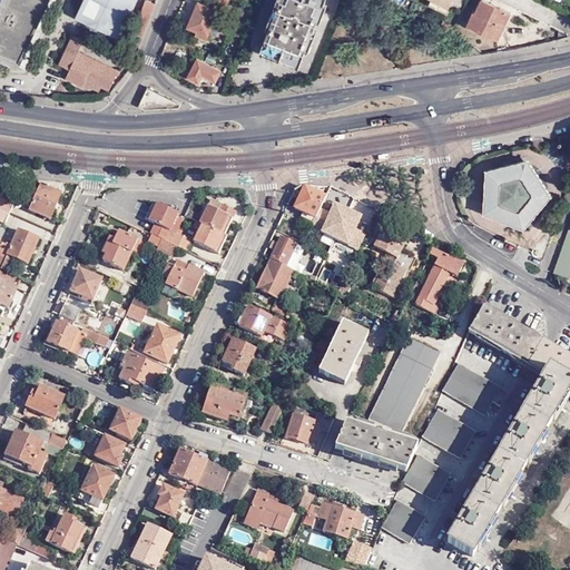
[(1,0),(0,3),(0,47),(22,58),(49,0),(1,0)]
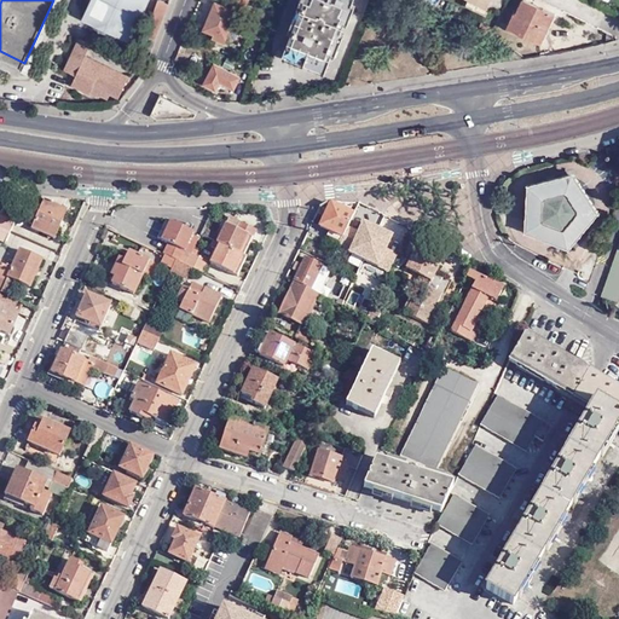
[(99,0),(91,25),(138,42),(154,0),(99,0)]
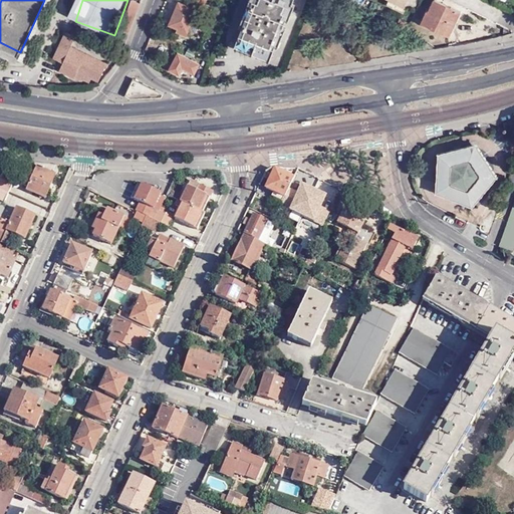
[(132,30),(143,0),(141,0),(132,0),(123,23),(126,24),(124,28),(132,30)]
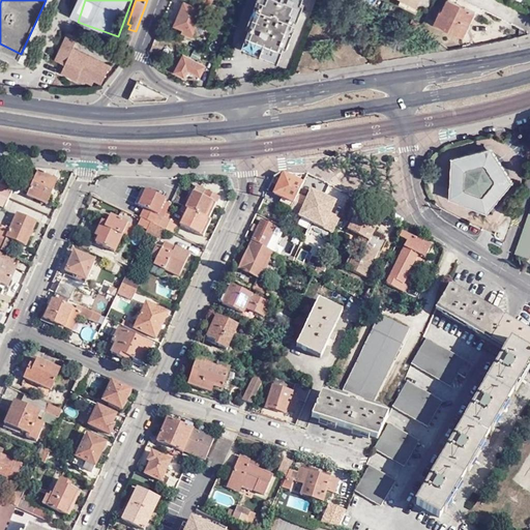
[(293,28),(296,21),(292,19),(293,13),(296,15),(300,2),(301,2),(301,0),(262,0),(262,1),(264,2),(261,8),(260,7),(257,15),(254,23),(256,24),(254,29),(252,28),(245,45),(281,58),(285,49),(282,47),(282,46),(286,35),(288,36),(292,28),(293,28)]
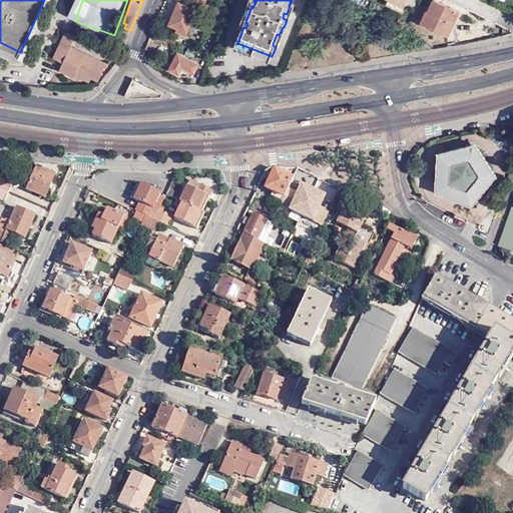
[(408,0),(389,0),(387,5),(403,12),(408,0)]
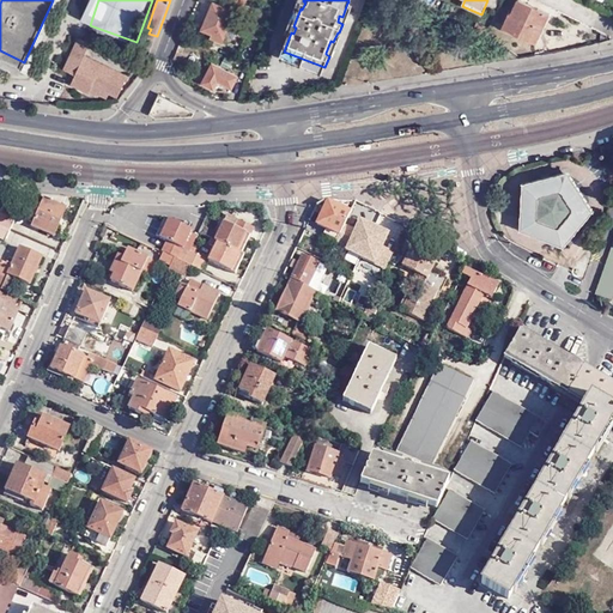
[(552,13),(525,0),(519,0),(513,13),(511,12),(504,26),(536,43),(552,13)]
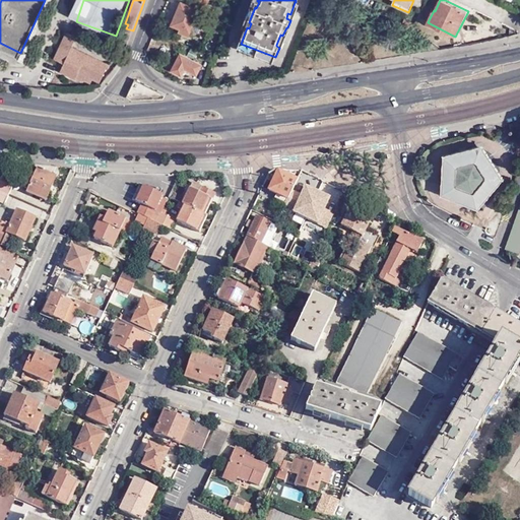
[(200,10),(182,2),(172,25),(181,29),(180,31),(189,36),(200,10)]
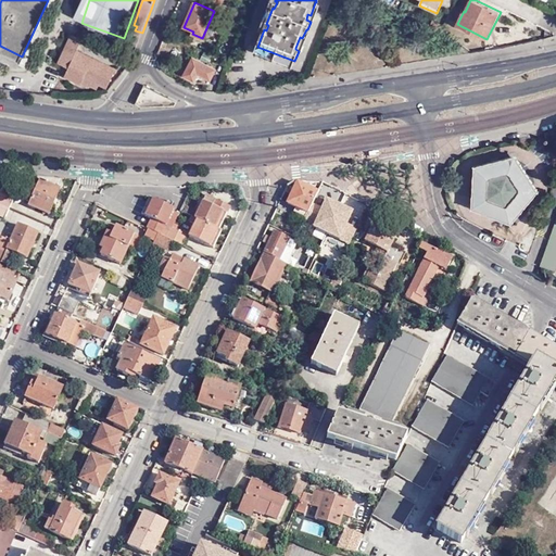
[(306,20),(311,22),(312,22),(319,3),(316,2),(315,2),(311,15),(307,14),(306,20)]
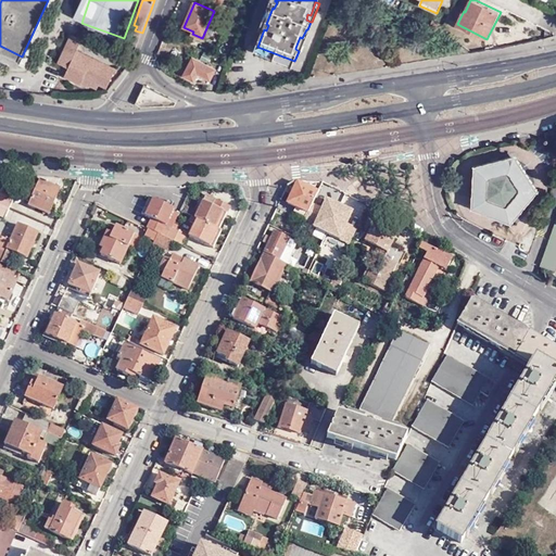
[(260,28),(264,29),(266,30),(268,25),(266,24),(269,15),(266,14),(260,28)]
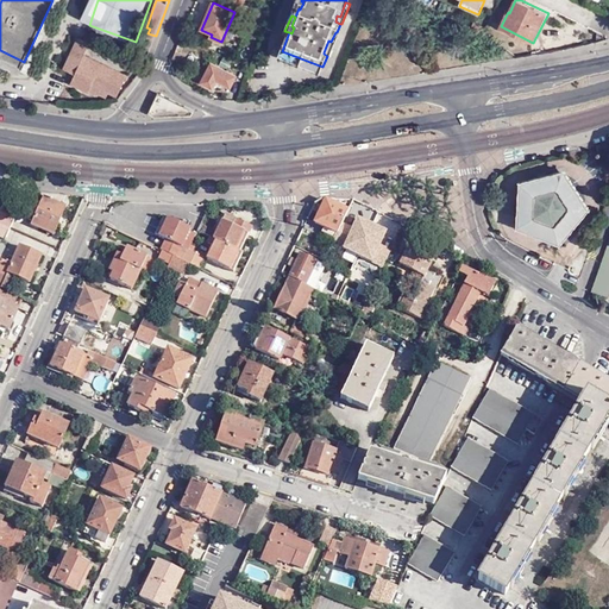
[(472,23),(469,30),(481,36),(484,29),(472,23)]
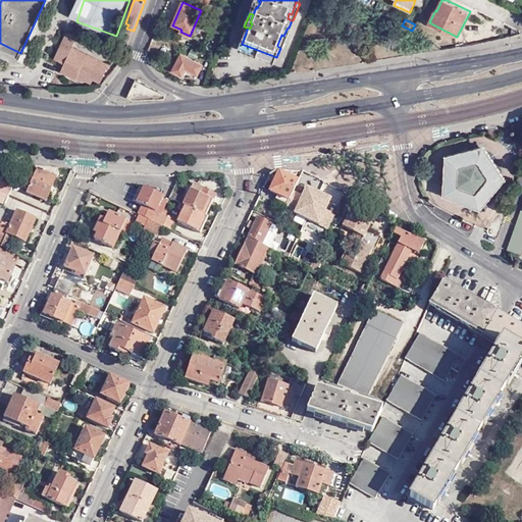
[(277,46),(280,48),(281,48),(290,29),(289,28),(288,28),(283,36),(281,35),(277,45),(277,46)]
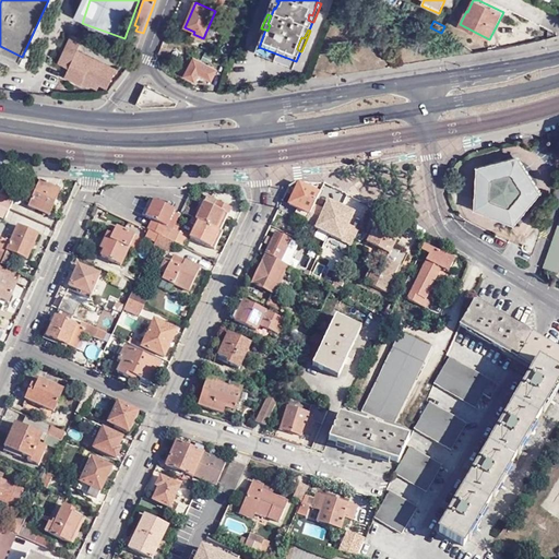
[(130,46),(137,48),(143,33),(135,31),(130,46)]
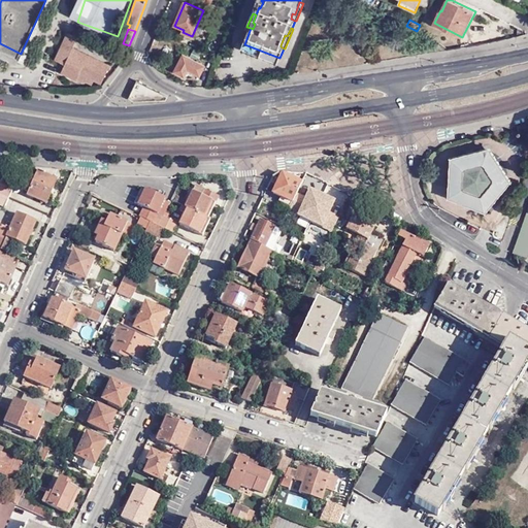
[(116,52),(69,30),(57,56),(67,61),(63,69),(86,79),(87,77),(94,80),(96,75),(103,79),(116,52)]
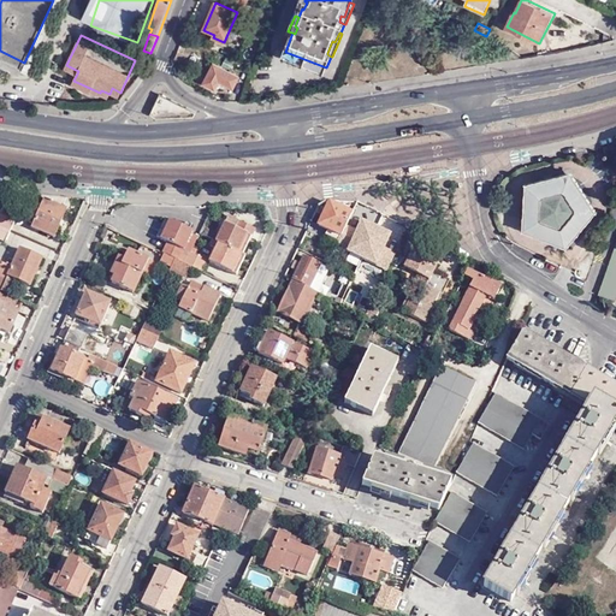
[(185,55),(177,53),(177,55),(175,60),(182,64),(185,55)]
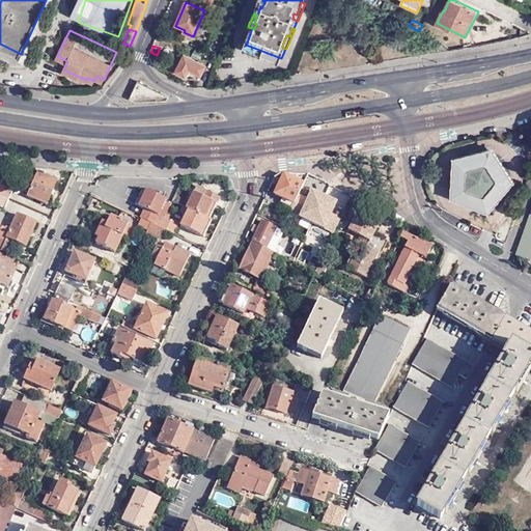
[(205,66),(185,55),(176,72),(186,77),(190,71),(201,76),(205,66)]
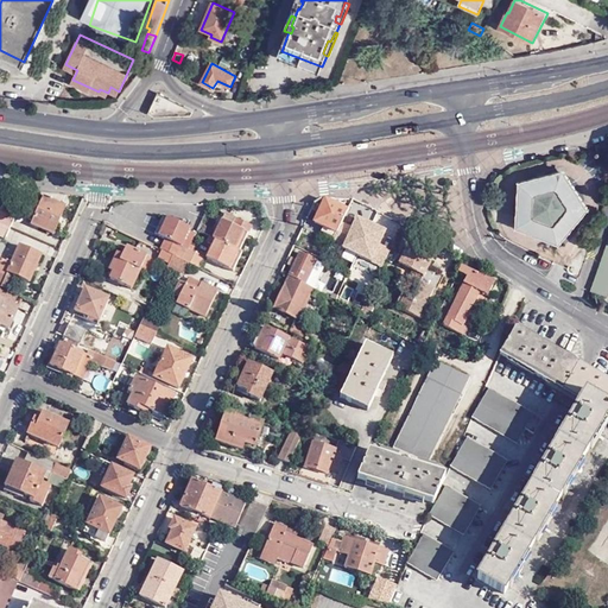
[(156,99),(149,113),(153,116),(191,115),(194,111),(176,102),(169,99),(158,94),(156,99)]
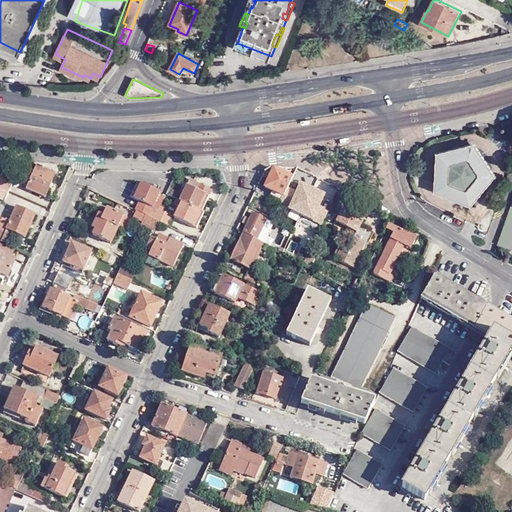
[(494,179),(473,146),(436,155),(434,192),(470,208),(494,179)]
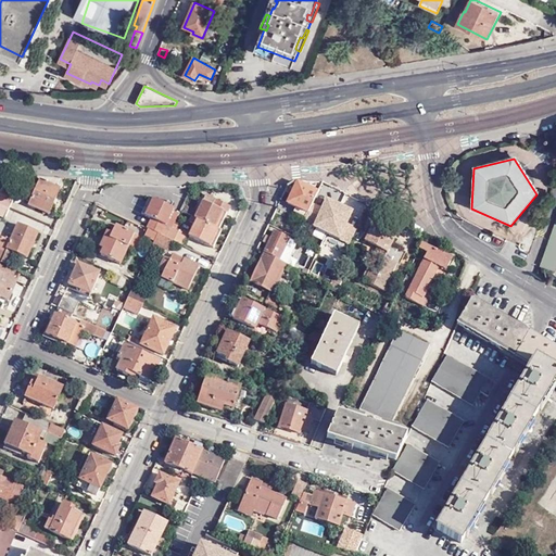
[(60,187),(63,179),(41,178),(30,204),(50,213),(61,188),(60,187)]
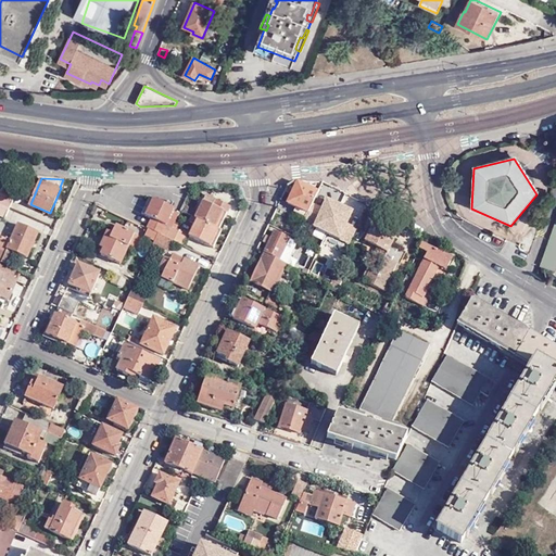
[(298,207),(308,213),(318,192),(299,182),(289,203),(298,207)]
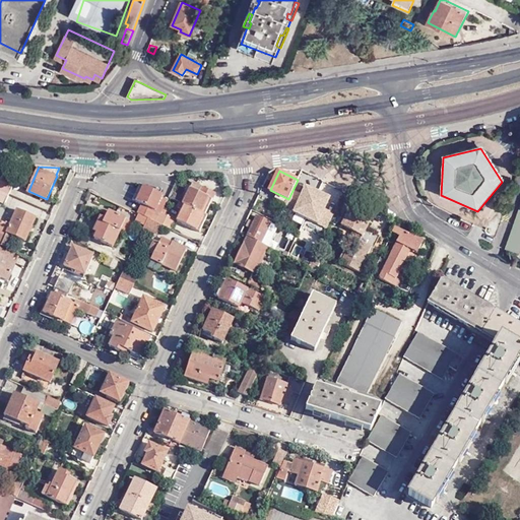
[(0,178),(0,181),(10,185),(14,178),(4,173),(0,178)]
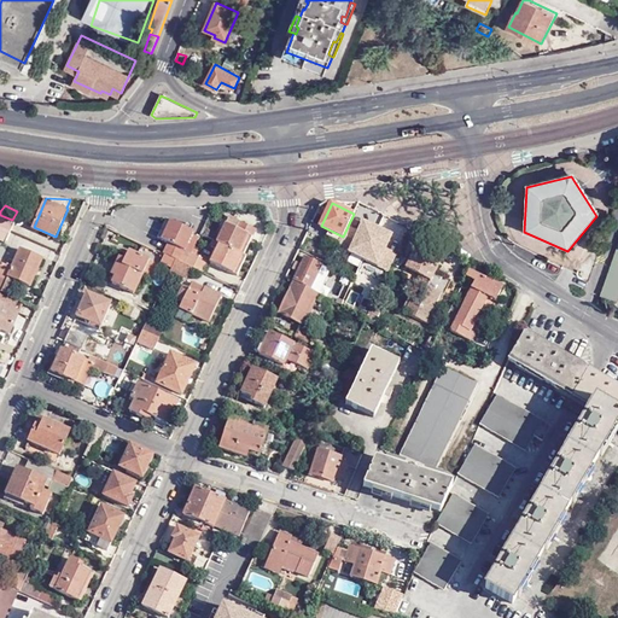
[(367,209),(363,219),(371,222),(374,214),(367,209)]
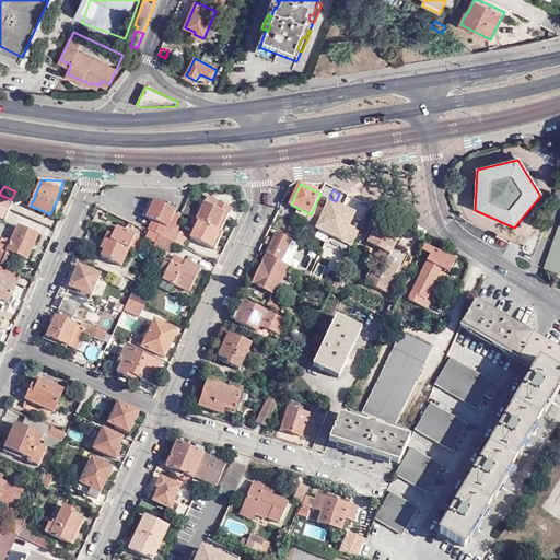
[(321,194),(311,214),(310,218),(322,223),(325,218),(327,219),(336,201),(329,198),(321,194)]
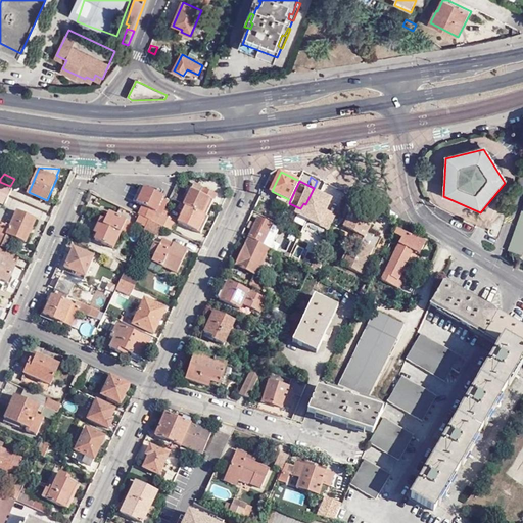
[(0,182),(0,192),(7,195),(10,186),(0,182)]
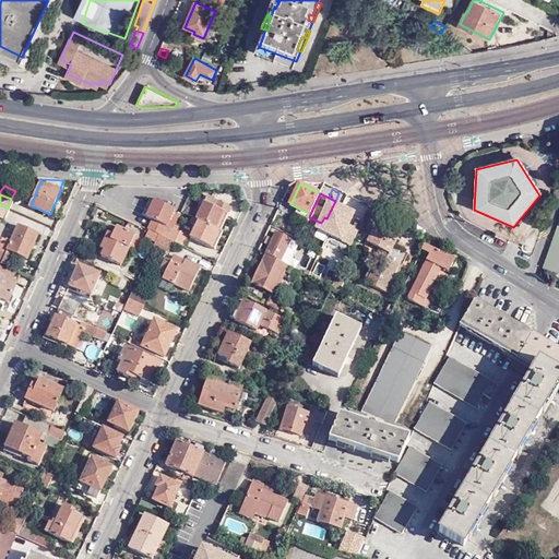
[(204,204),(213,209),(216,201),(207,197),(204,204)]
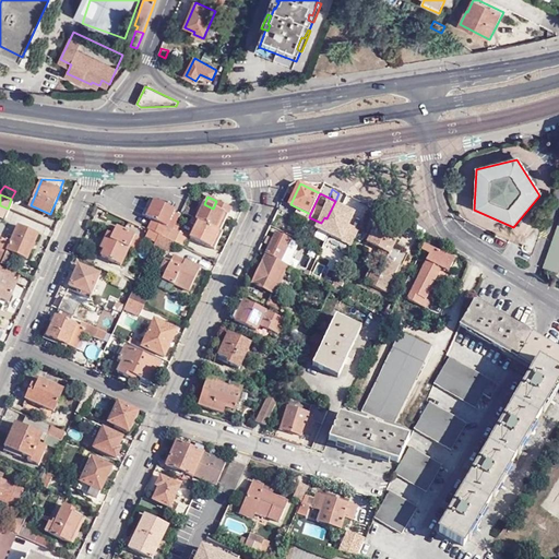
[(143,216),(146,217),(155,200),(152,199),(143,216)]
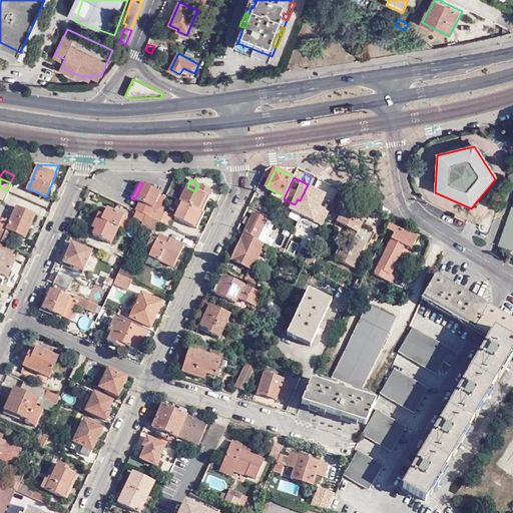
[(135,211),(136,211),(145,215),(149,217),(153,208),(161,192),(142,183),(134,199),(140,202),(135,211)]
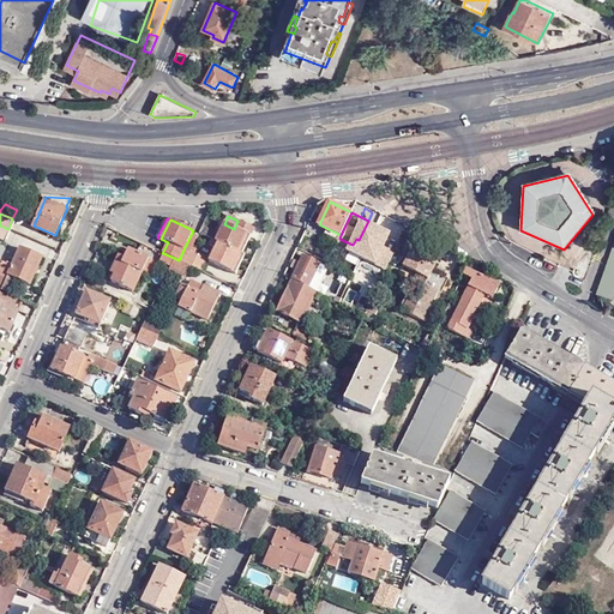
[(246,234),(251,236),(254,229),(238,221),(234,229),(224,224),(215,242),(217,244),(209,262),(230,274),(240,256),(238,253),(246,234)]
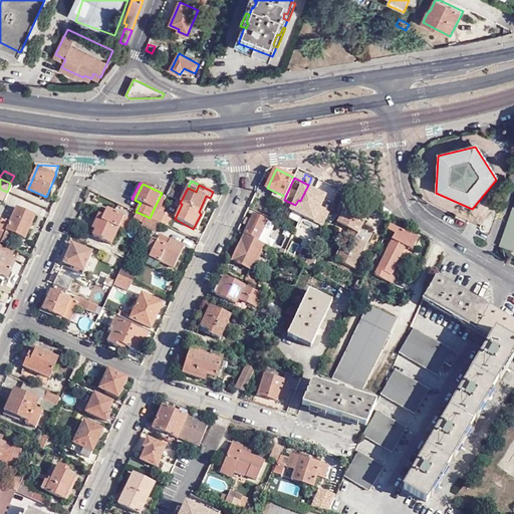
[(172,191),(170,196),(179,201),(182,195),(172,191)]
